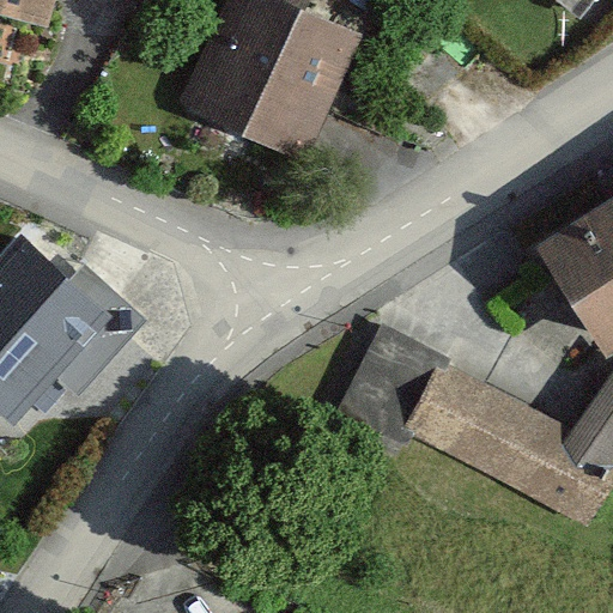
[(0,0),(0,17),(50,30),(58,0),(0,0)]
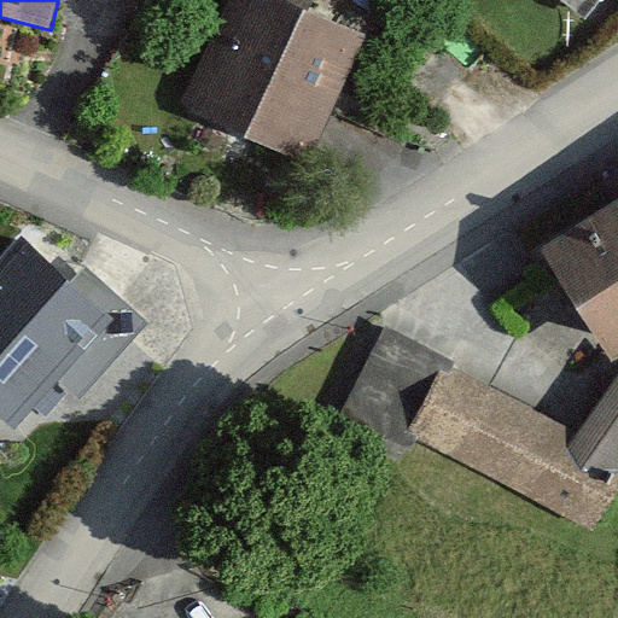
[(365,34),(292,0),(231,0),(182,104),(305,161),(365,34)]
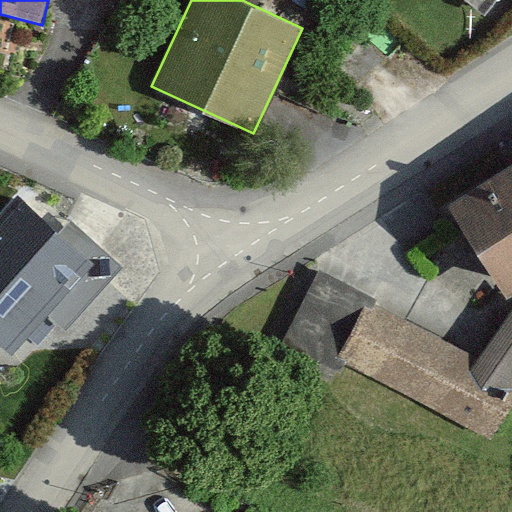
[(511,292),(511,163),(450,204),(510,294),(511,292)]
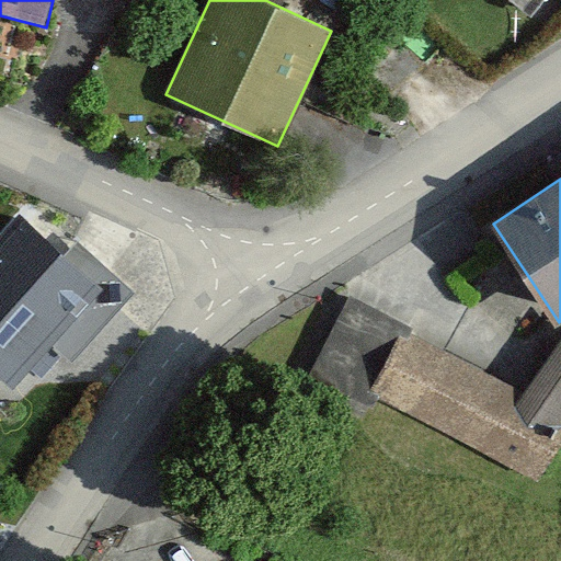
[(0,369),(13,381),(100,283),(16,212),(0,230),(0,369)]
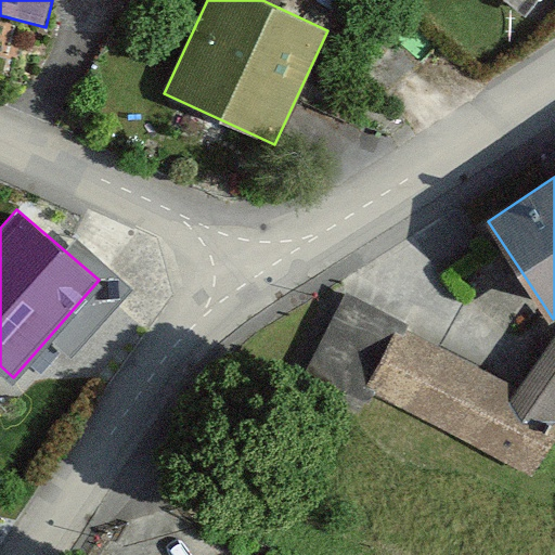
[(529,472),(554,431),(554,410),(516,388),(402,327),(405,323),(347,293),(307,368),(366,399),(371,390),(529,472)]
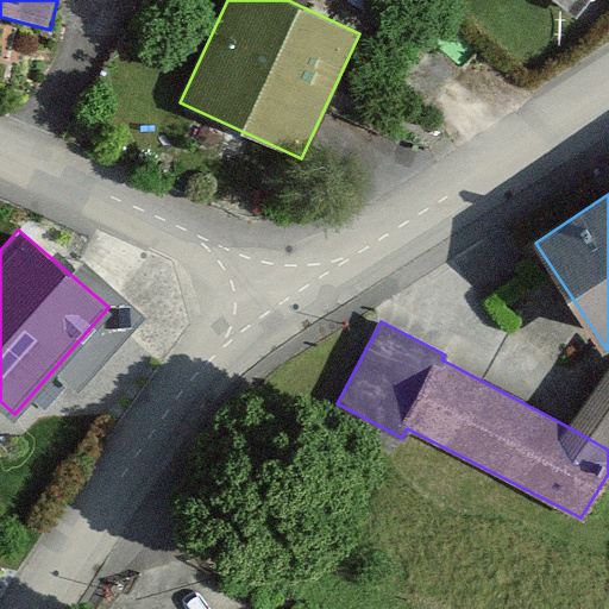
[(608,368),(566,426),(608,450),(608,368)]
